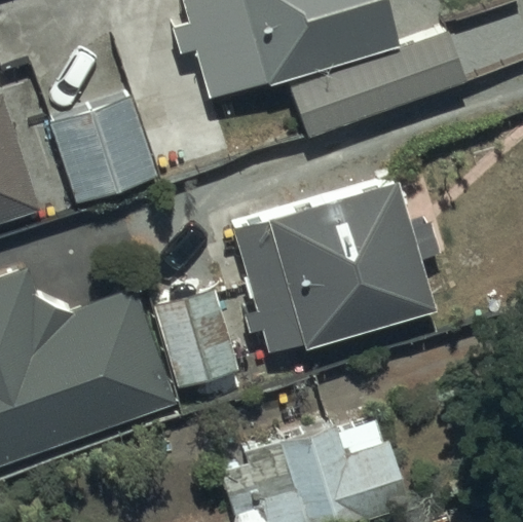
[(382,0),(181,0),(187,22),(174,26),(182,54),(200,48),(213,92),(395,40),(382,0)]
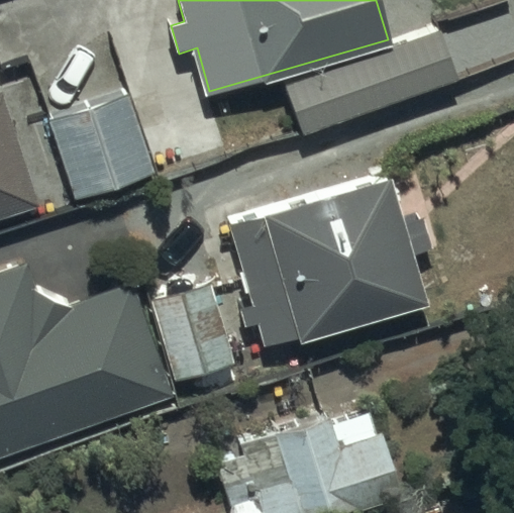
[(441,29),(286,84),(303,132),(458,78),(441,29)]
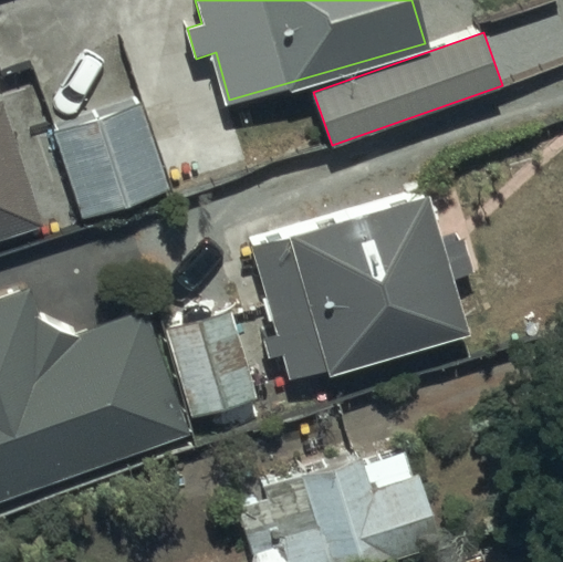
[(0,103),(0,241),(41,228),(0,103)]
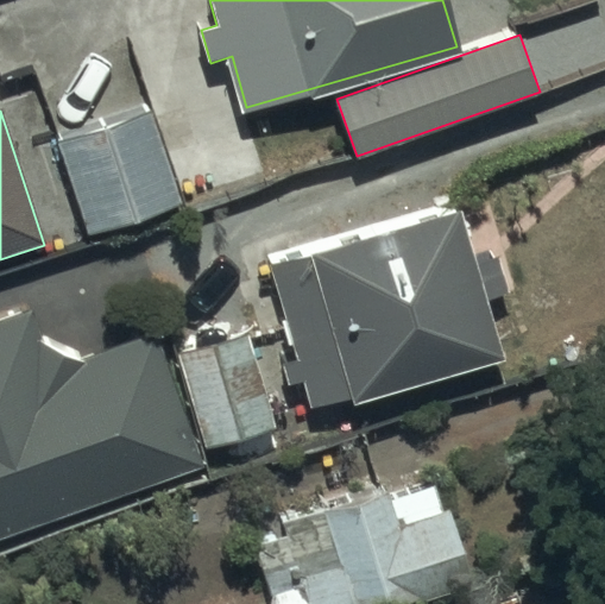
[(153,111),(61,142),(90,237),(188,205),(153,111)]
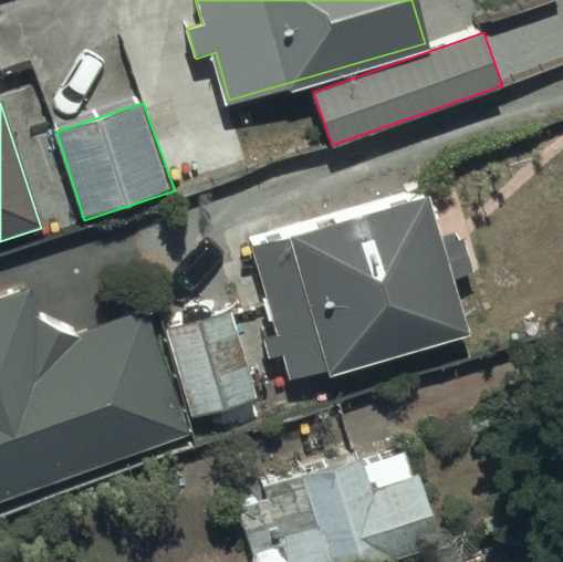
[(425,194),(254,247),(282,334),(266,340),(272,363),(287,358),(293,381),(326,370),(327,374),(469,335),(425,194)]
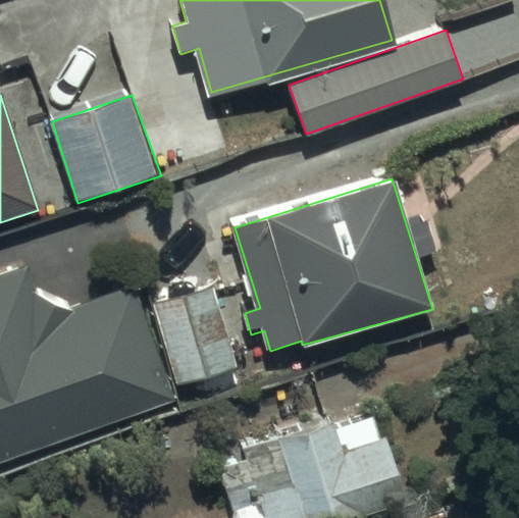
[(0,464),(170,403),(130,290),(68,311),(36,298),(26,269),(0,278),(0,464)]
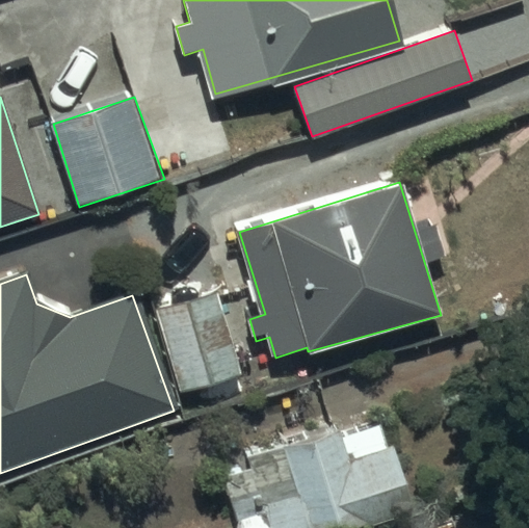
[(209,289),(153,308),(179,387),(236,368),(209,289)]
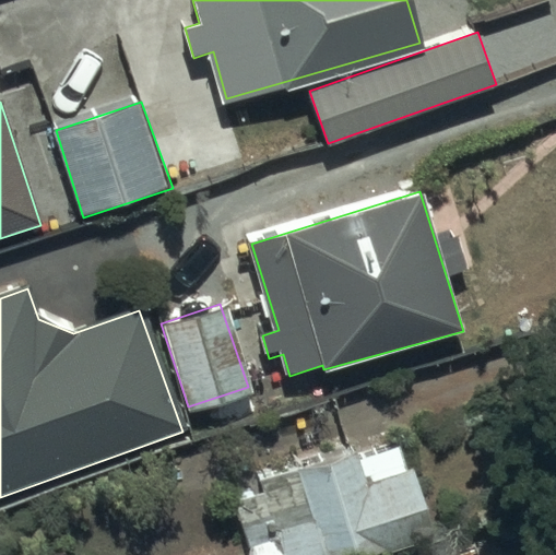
[(395,441),(354,455),(350,441),(253,473),(258,487),(235,495),(249,541),(278,532),(285,554),(326,554),(423,524),(395,441)]
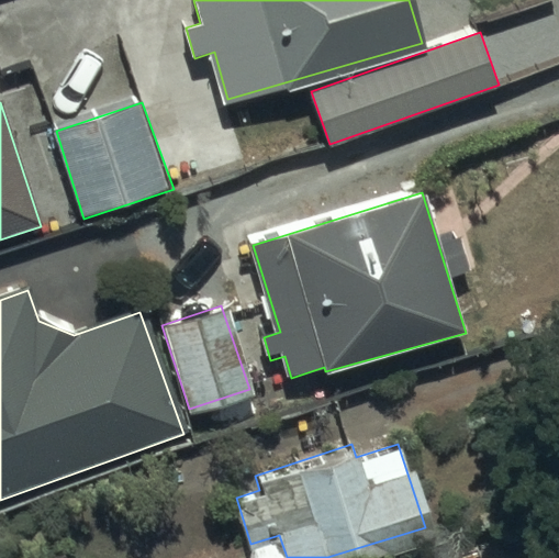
All buildings are outlined.
